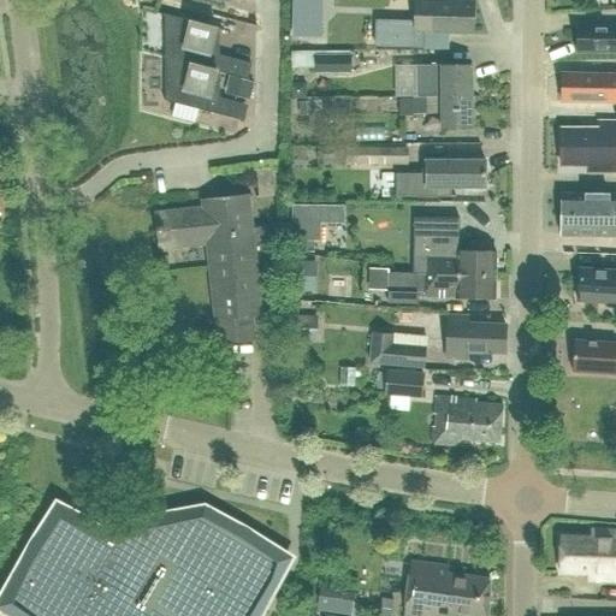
[(424,30),(432,31),(472,33),(473,0),(413,0),(412,29),(383,29),(381,45),(422,46),(424,30)]
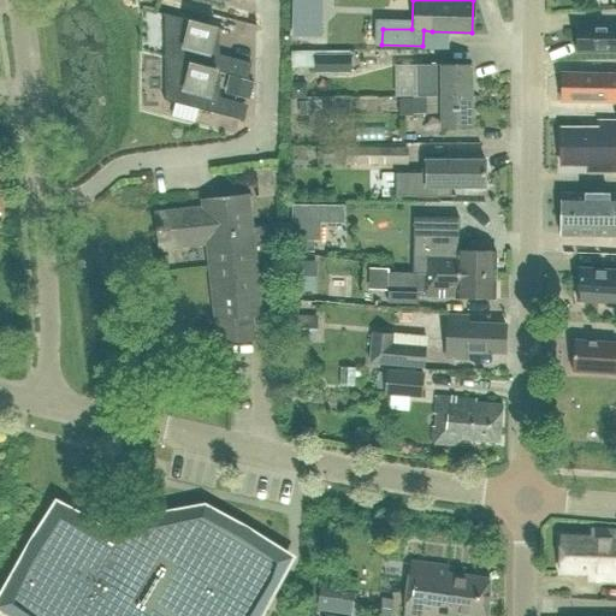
[(164,57),(248,80),(248,78),(247,78),(250,64),(209,53),(215,29),(221,30),(221,29),(163,15),(163,16),(165,16),(165,57),(164,57)]
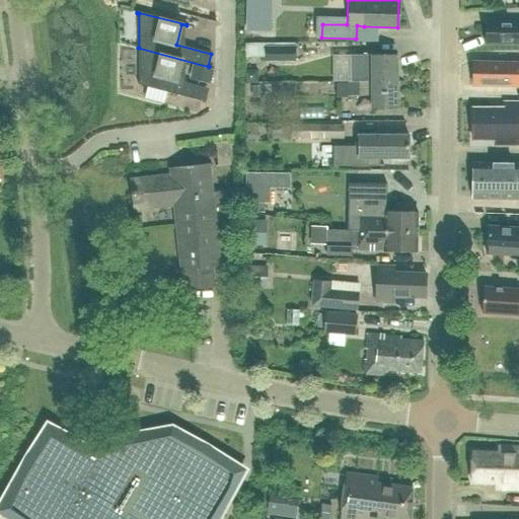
[(485,42),(518,41),(518,21),(486,21),(485,42)]
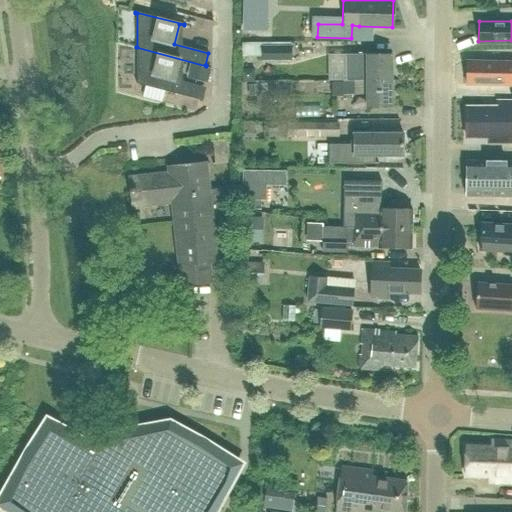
[(291,45),(262,45),(262,60),(291,60),(291,45)]
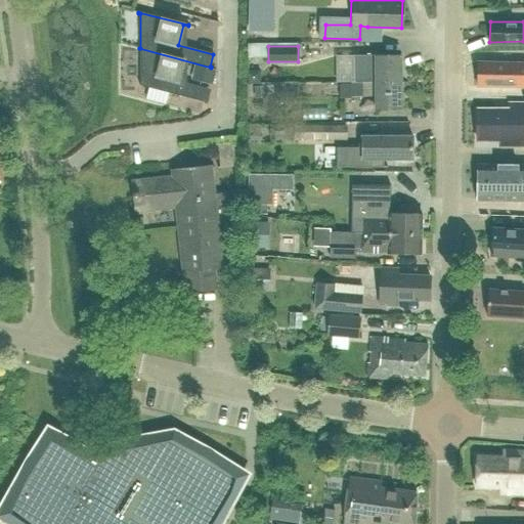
[(211,68),(139,48),(138,49),(141,50),(141,85),(139,84),(139,85),(208,103),(208,101),(186,96),(186,84),(178,82),(184,61),(211,68)]
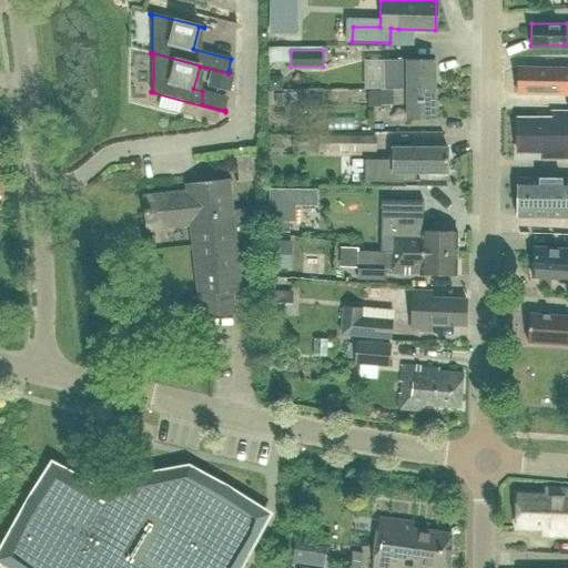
[(379,90),(435,90),(435,58),(406,58),(406,60),(384,60),(384,89),(379,89),(379,90)]
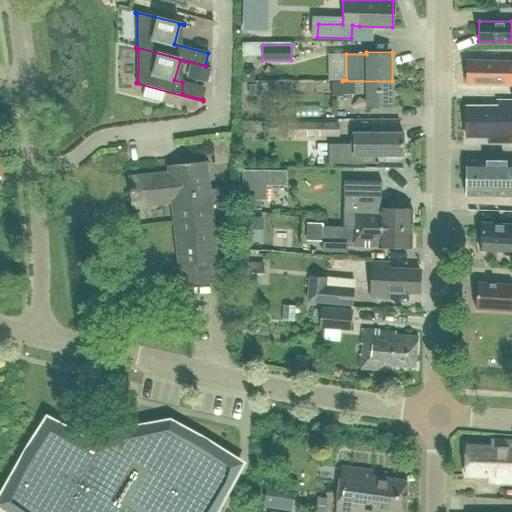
[(511,76),(511,60),(467,59),(466,83),(501,84),(501,76),(511,76)]
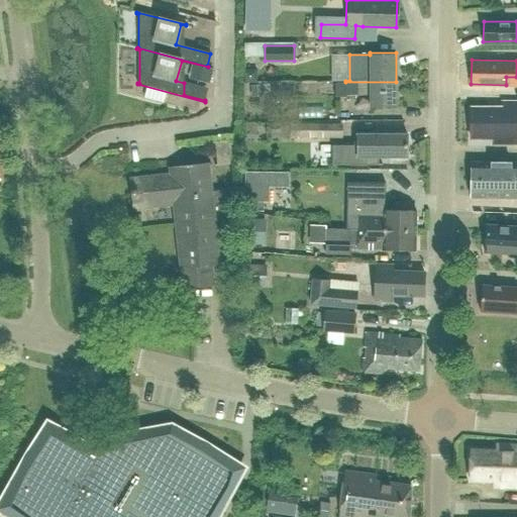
[(192,64),(188,79),(209,84),(213,69),(192,64)]
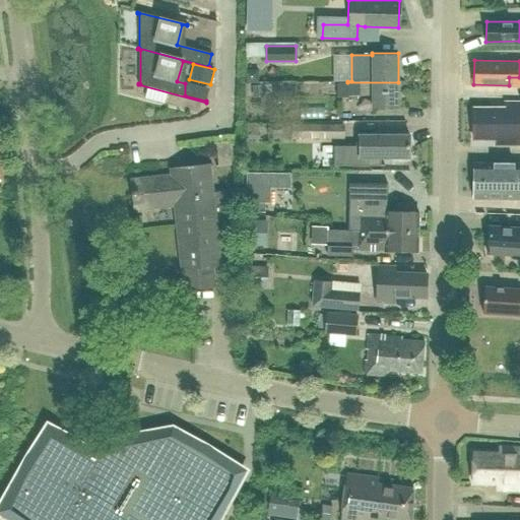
[(360,83),(372,83),(372,108),(398,108),(398,82),(347,82),(347,96),(360,96),(360,83)]
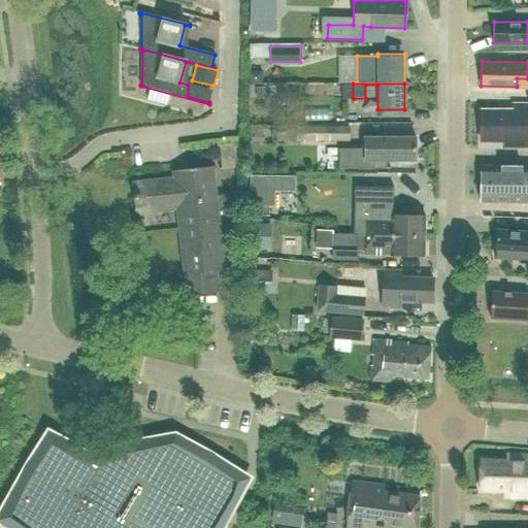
[(267,87),(256,87),(257,99),(268,99),(267,87)]
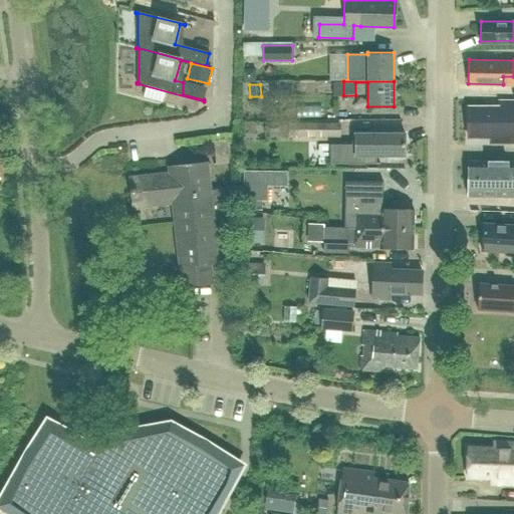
[(498,105),(490,105),(468,105),(468,137),(500,137),(500,143),(513,143),(513,98),(498,99),(498,105)]
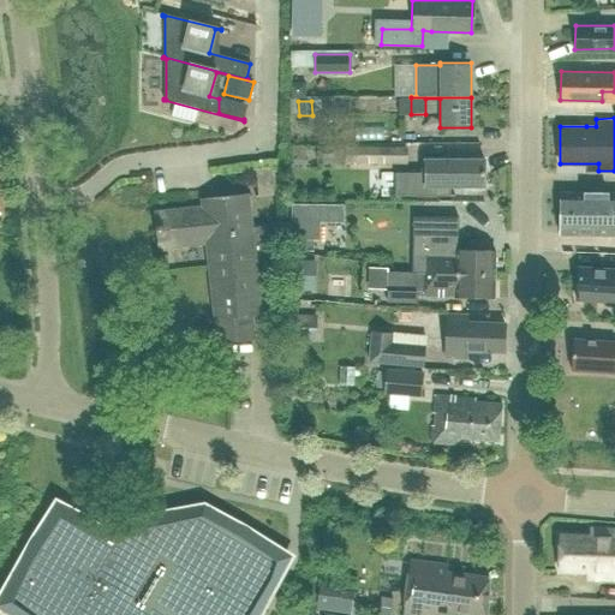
[(404,147),(380,147),(380,163),(404,163),(404,147)]
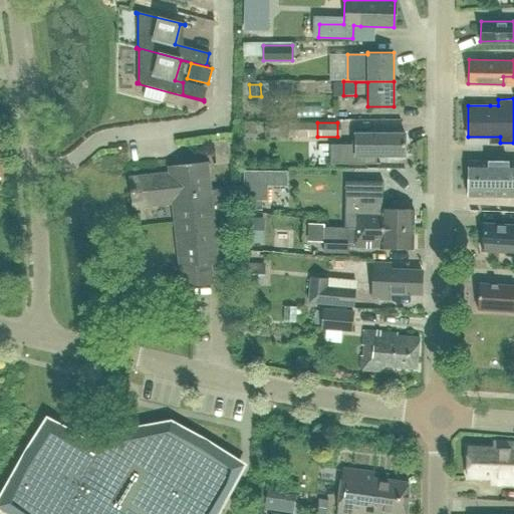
[(294,129),(293,143),(311,143),(312,130),(294,129)]
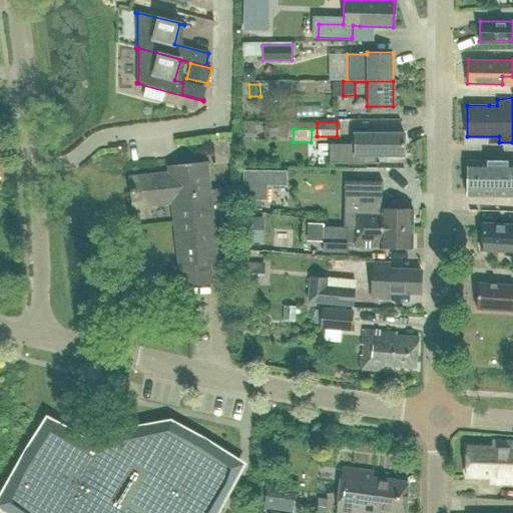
[(375,162),(375,155),(403,155),(403,133),(354,133),(354,139),(351,139),(351,144),(334,144),(334,145),(338,145),(337,162),(331,162),(331,163),(378,163),(378,162),(375,162)]
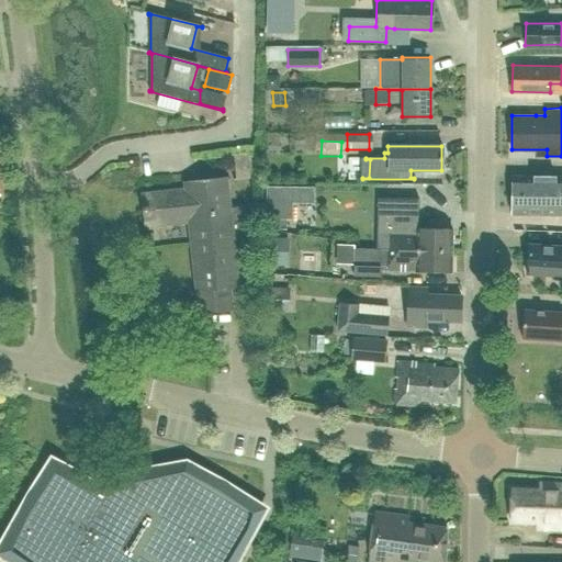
[(233,154),(236,180),(253,179),(250,152),(233,154)]
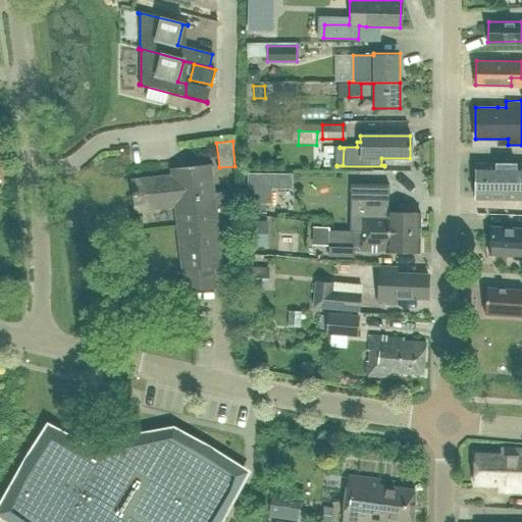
[(520,175),(521,175),(521,163),(475,163),(474,181),(520,181),(520,175)]
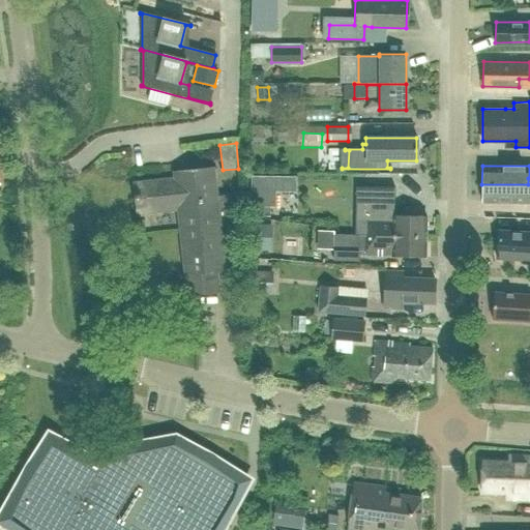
[(138,213),(179,209),(180,208),(179,200),(183,200),(183,201),(214,198),(214,197),(215,197),(212,170),(175,174),(175,179),(135,183),(138,213)]
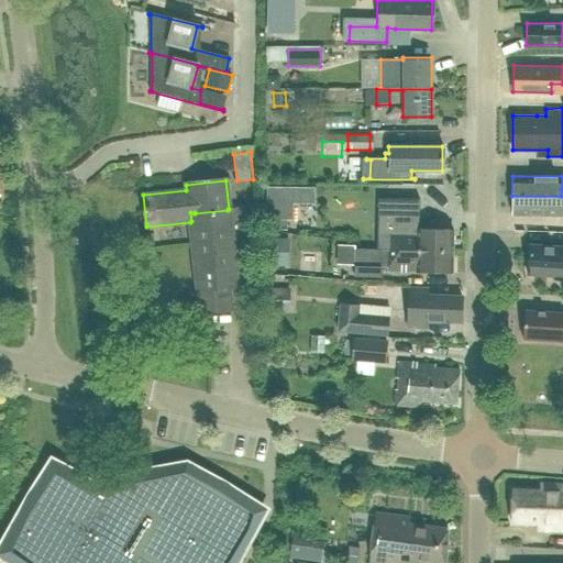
[(561,196),(511,196),(511,213),(562,213),(562,189),(561,189),(561,196)]
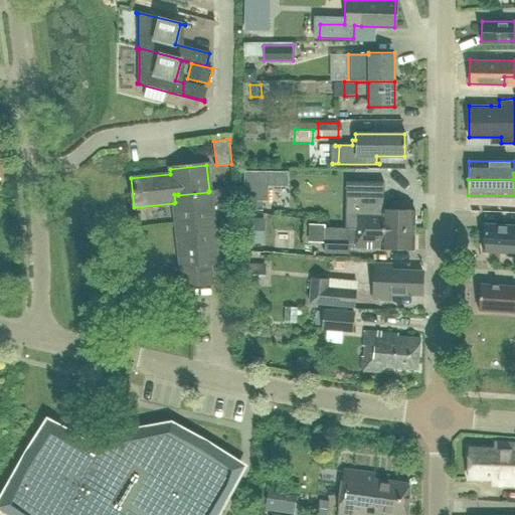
[(297,178),(259,178),(259,207),(281,207),(281,204),(297,204),(297,178)]
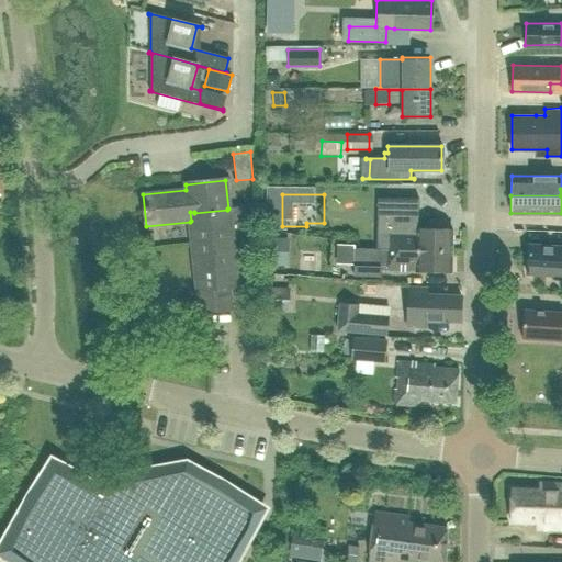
[(244,206),(228,209),(227,209),(227,210),(194,213),(194,212),(190,212),(191,221),(190,222),(200,313),(229,310),(228,293),(222,293),(222,288),(236,287),(231,236),(246,234),(244,206)]
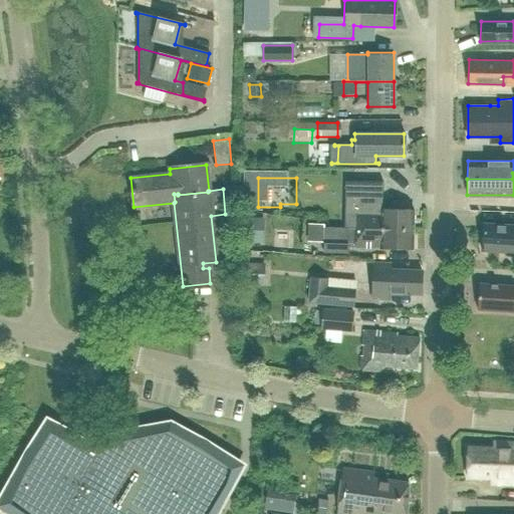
[(352,209),(351,227),(351,228),(413,229),(413,209),(379,208),(379,209),(352,209)]
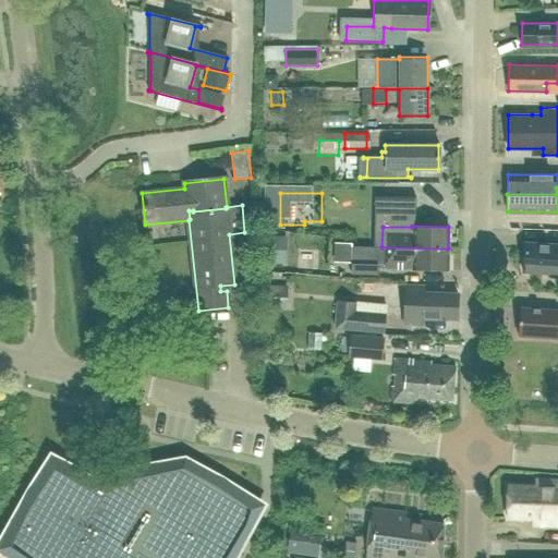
[(262,235),(259,263),(284,264),(287,237),(262,235)]
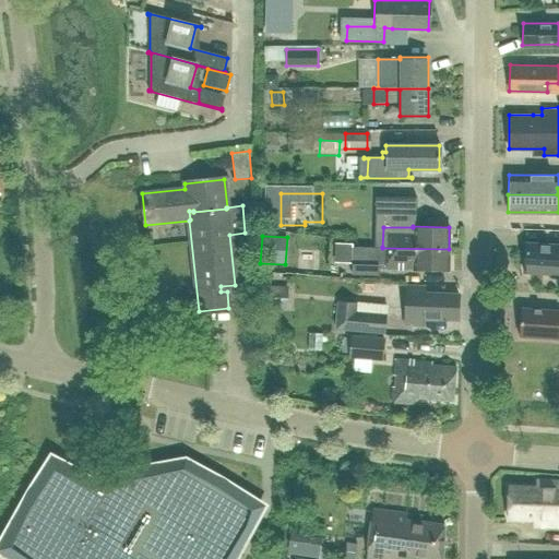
[(558,274),(558,245),(524,242),(523,272),(558,274)]
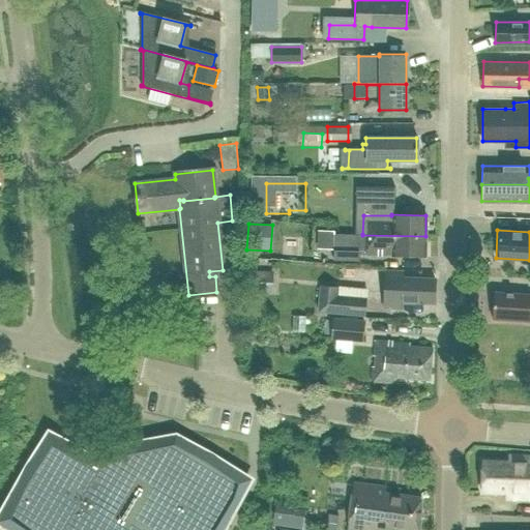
[(425,257),(425,236),(362,235),(362,234),(333,234),(332,261),(358,261),(358,253),(362,253),(362,255),(390,256),(390,257),(425,257)]
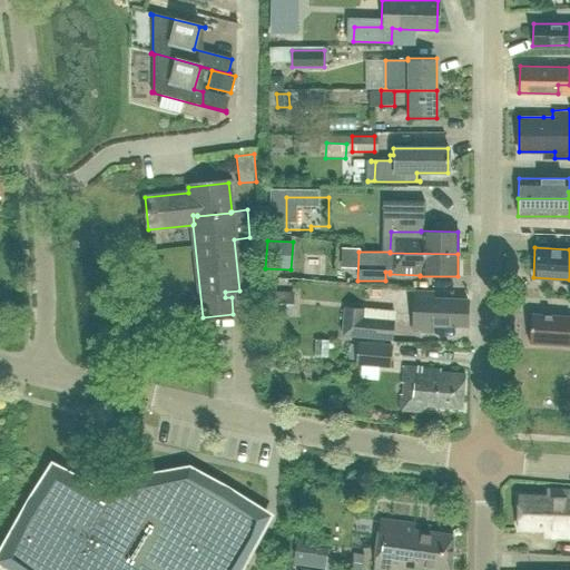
[(467,326),(468,300),(433,297),(433,293),(414,292),(413,330),(432,331),(432,324),(467,326)]
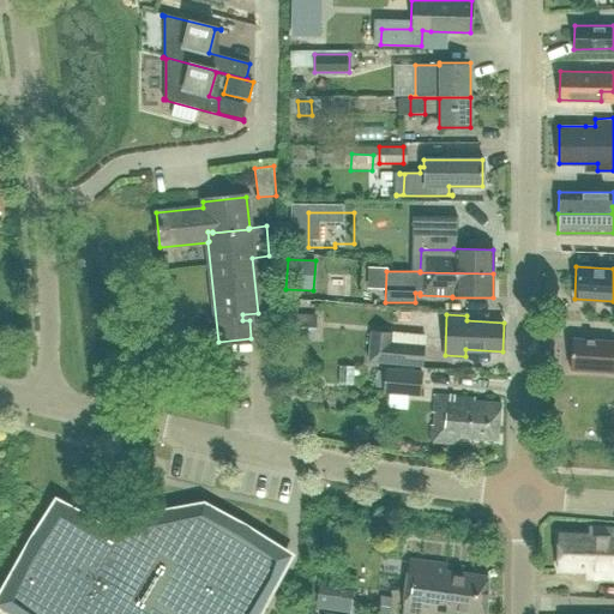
[(367,362),(422,367),(423,344),(391,342),(392,332),(369,331),(367,362)]
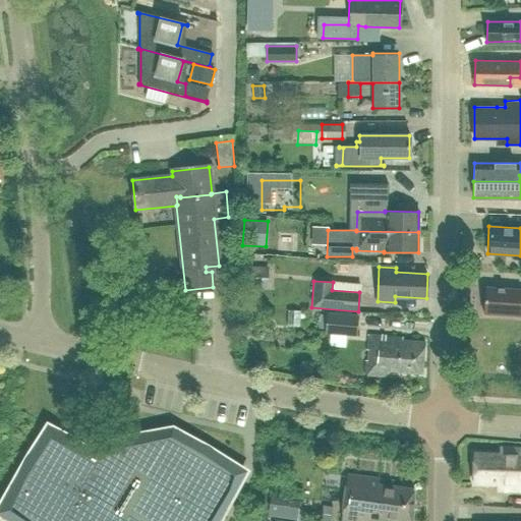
[(483,313),(520,315),(520,291),(520,290),(484,287),(483,313)]
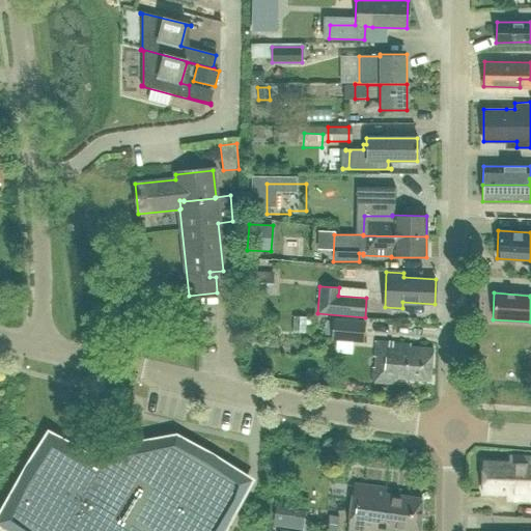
[(365,320),(333,318),(331,340),(363,343),(365,320)]
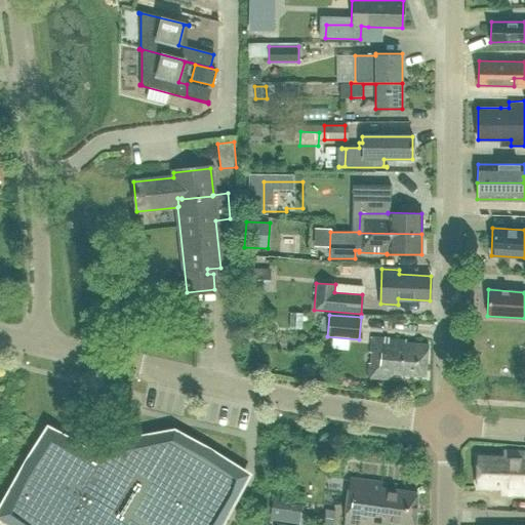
[(425,376),(428,341),(370,337),(367,377),(390,379),(391,374),(425,376)]
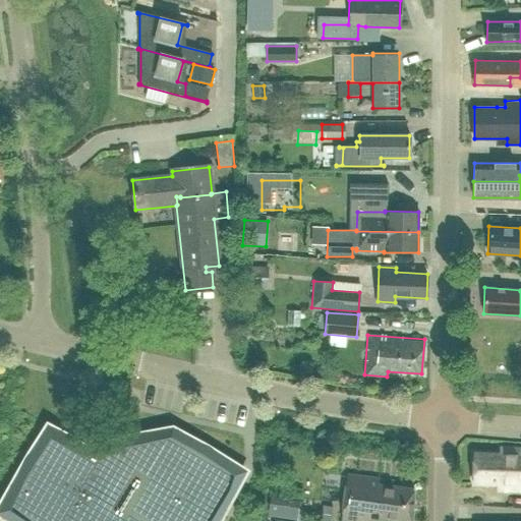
[(48,428),(0,509),(0,513),(13,520),(214,520),(243,472),(172,430),(85,450),(48,428)]
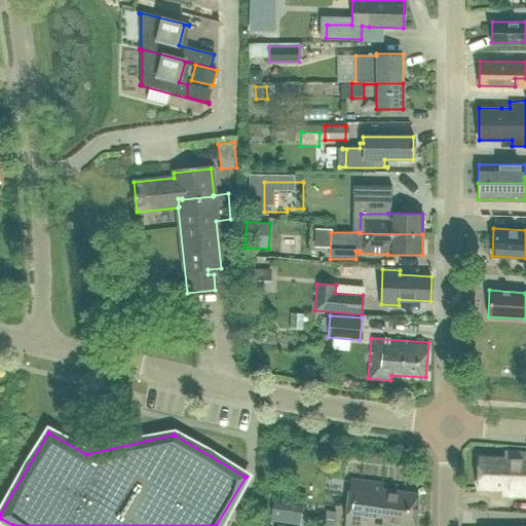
[(525,456),(525,457),(525,452),(503,451),(503,457),(478,456),(477,488),(501,489),(501,497),(525,497),(525,456)]
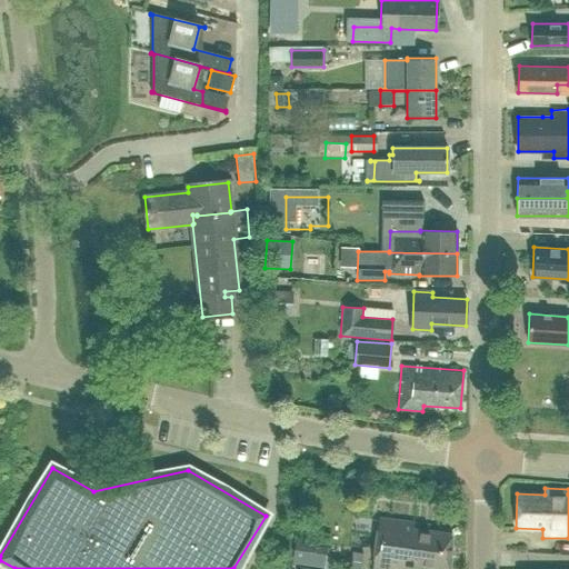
[(430,568),(450,568),(452,532),(413,528),(415,522),(379,518),(373,568),(383,568),(408,568),(409,567),(430,568)]
